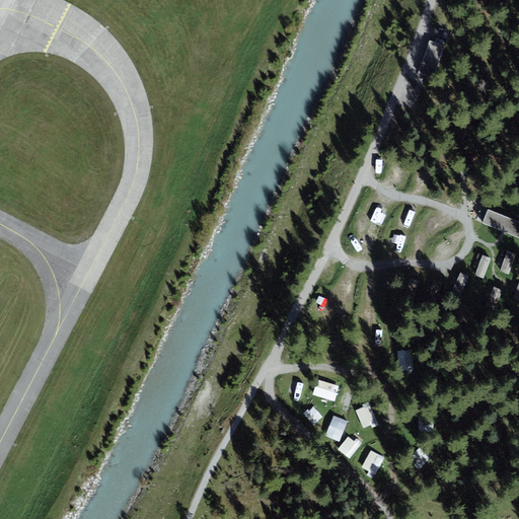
[(444,46),(430,41),(419,74),(433,79),(444,46)]
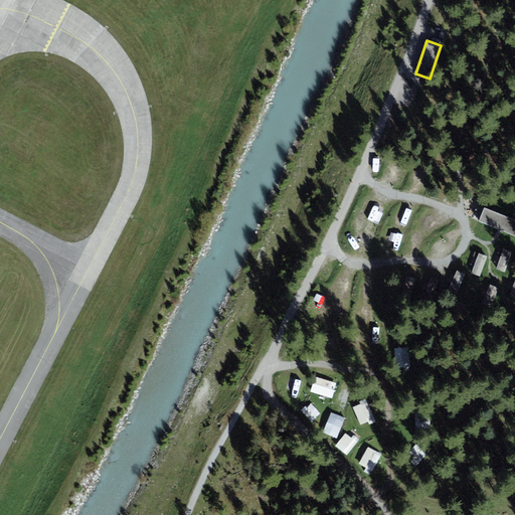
[(514,220),(484,208),(479,221),(514,236),(514,220)]
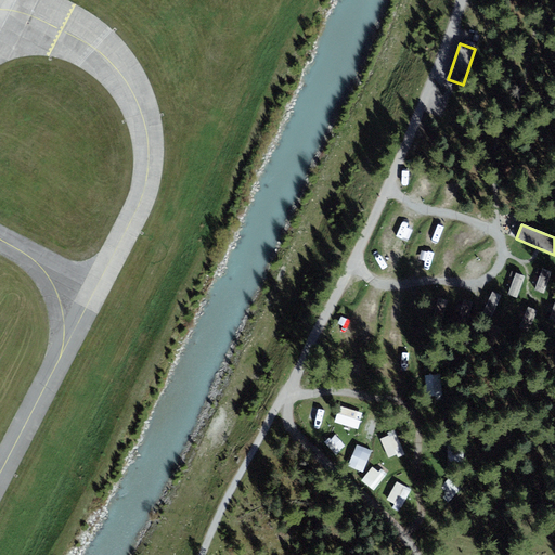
[(552,272),(542,269),(534,291),(544,294),(552,272)]
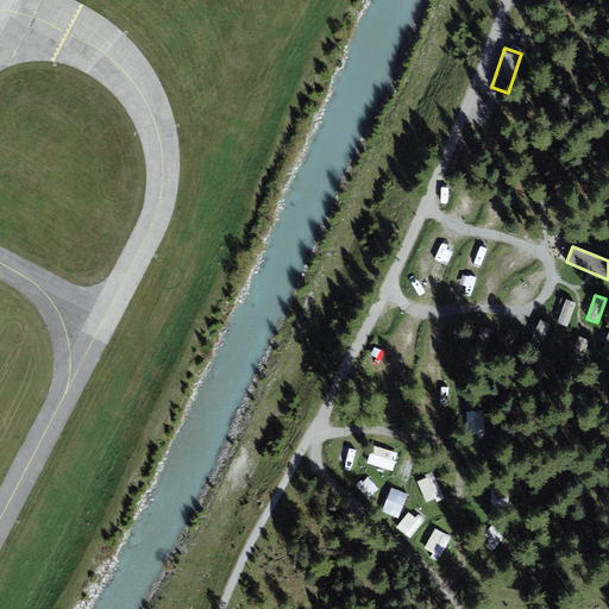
[(576,303),(566,300),(558,324),(567,327),(576,303)]
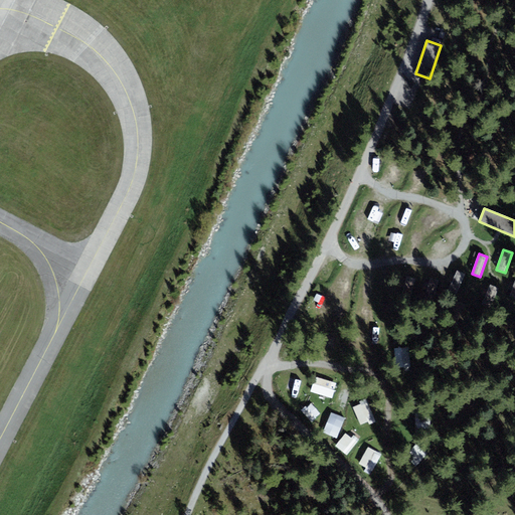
[(466,275),(457,271),(449,291),(457,295),(466,275)]
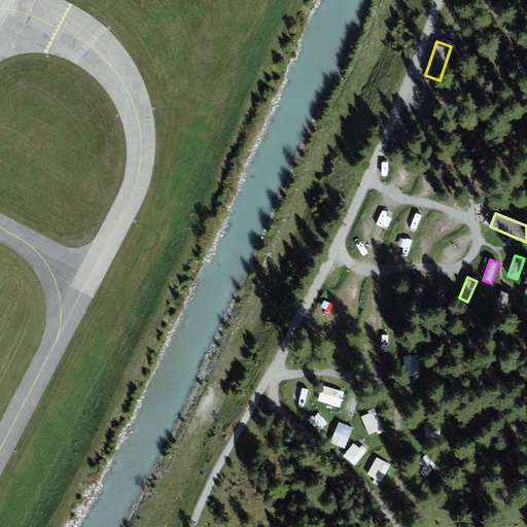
[(425,285),(416,283),(410,302),(419,305),(425,285)]
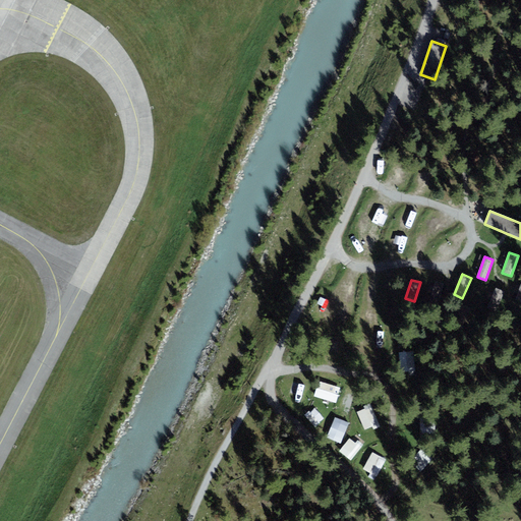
[(444,284),(435,282),(428,304),(438,306),(444,284)]
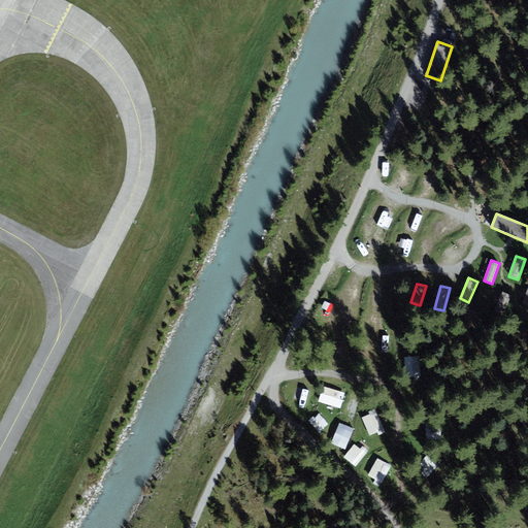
[(512,296),(502,292),(493,314),(502,318),(512,296)]
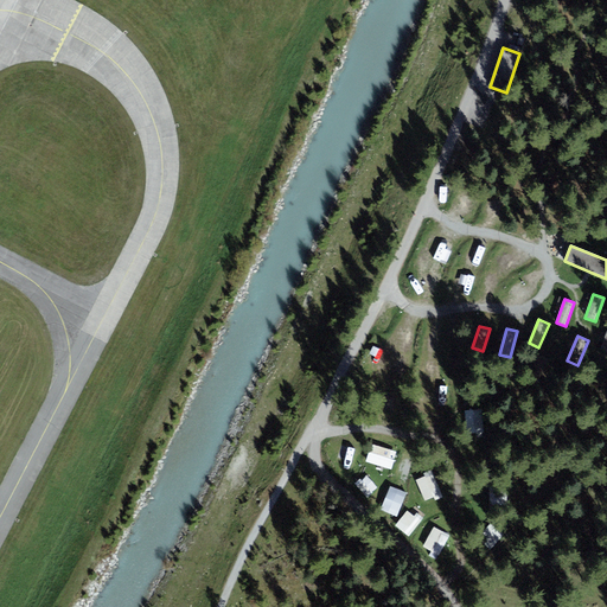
[(548,359),(537,355),(528,377),(538,382),(548,359)]
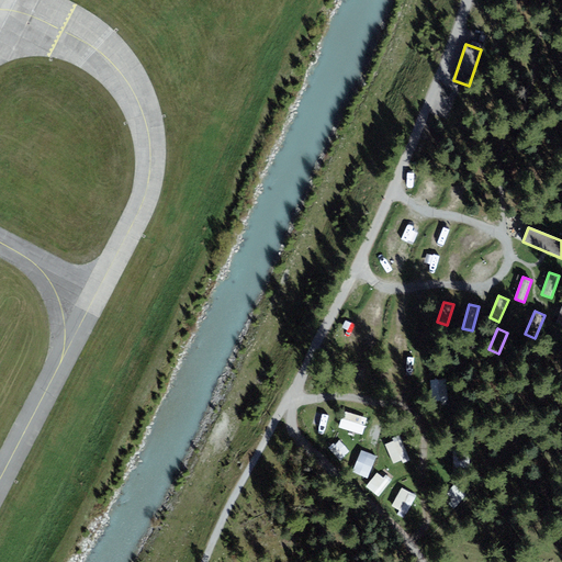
[(431,379),(433,401),(447,401),(447,379),(431,379)]
